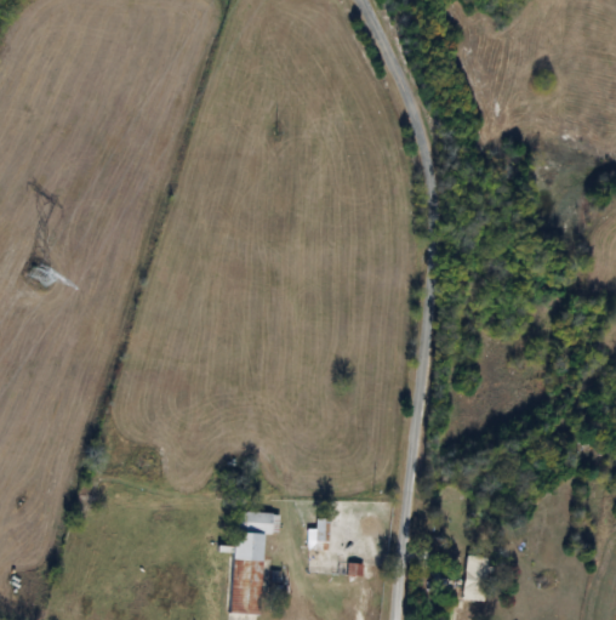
[(53,278),(38,269),(35,276),(50,284),(53,278)]
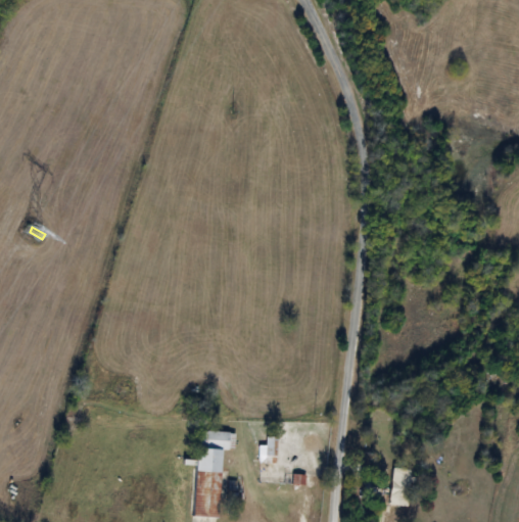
[(196,516),(222,516),(224,448),(236,449),(236,432),(198,431),(196,516)]
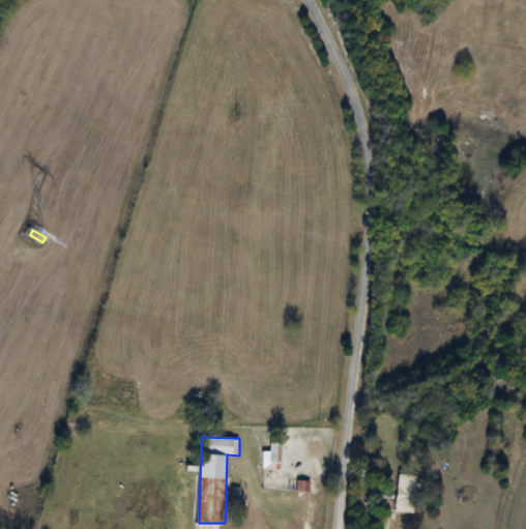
[(283,442),(270,442),(270,462),(266,462),(266,468),(283,468),(283,442)]
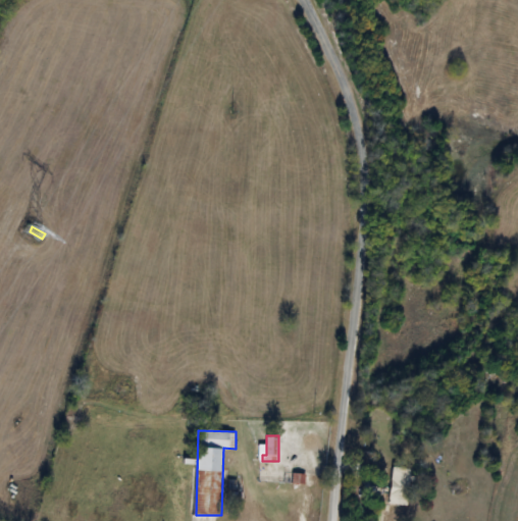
[(410,505),(414,468),(395,466),(390,502),(410,505)]
